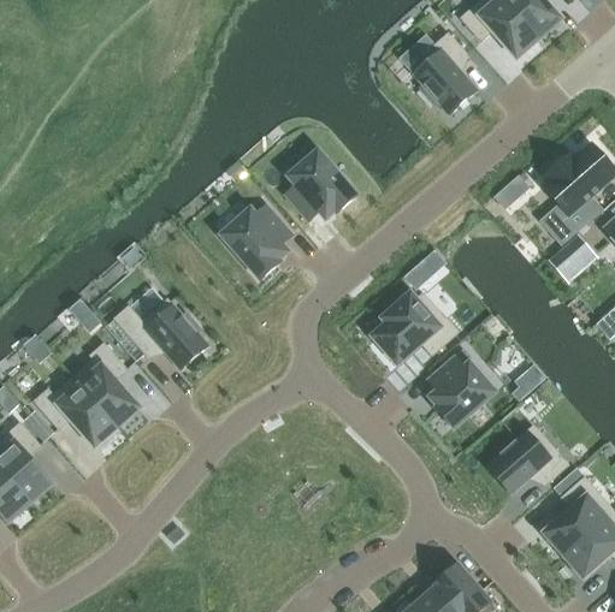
[(479,0),(460,17),(480,40),(482,40),(492,30),(491,30),(492,29),(497,35),(496,35),(498,37),(498,36),(502,40),(501,41),(502,42),(503,42),(515,55),(524,49),(525,49),(526,48),(525,47),(528,45),(530,45),(531,43),(534,40),(534,41),(537,40),(536,39),(538,37),(506,0),(479,0)]
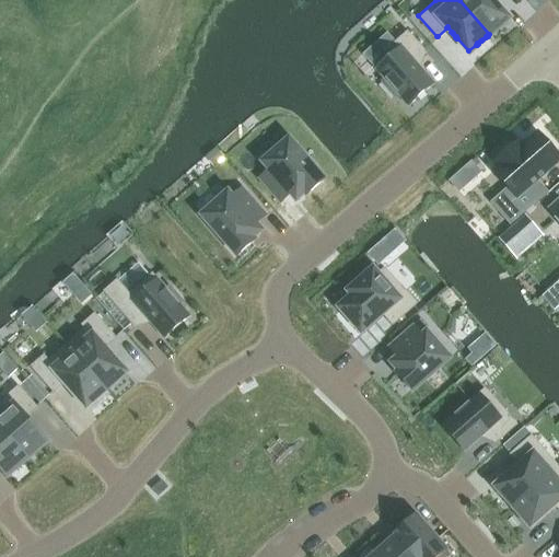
[(459,0),(489,34),(490,32),(491,33),(492,32),(491,31),(495,27),(496,28),(497,27),(497,26),(500,24),(502,23),(501,23),(509,16),(497,3),(498,2),(497,1),(496,2),(493,0),(459,0)]
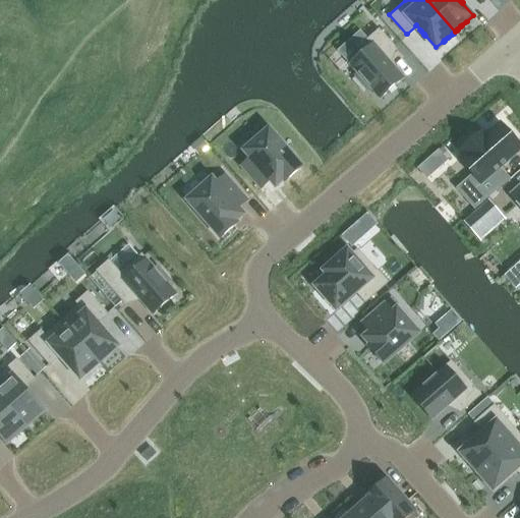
[(368,40),(347,59),(357,71),(354,74),(367,89),(370,85),(372,88),(371,89),(372,90),(373,90),(377,93),(376,93),(377,95),(378,94),(380,96),(381,96),(383,95),(382,94),(387,90),(387,91),(389,90),(388,89),(394,83),(395,84),(396,82),(400,78),(401,78),(402,77),(403,76),(385,56),(386,56),(395,48),(396,47),(379,27),(367,38),(368,40)]
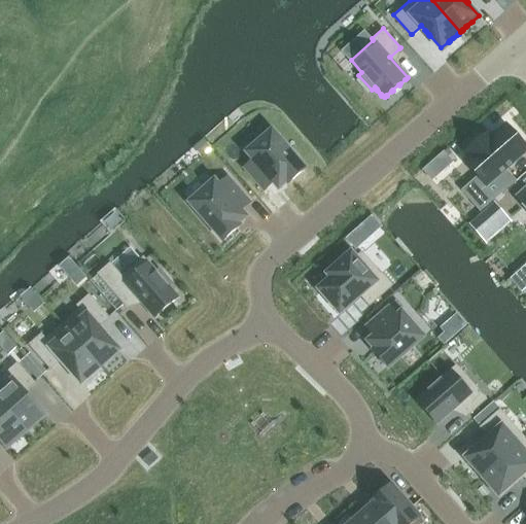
[(525,150),(525,146),(504,123),(492,134),(489,131),(464,152),(467,155),(464,158),(478,174),(461,188),(480,210),(516,179),(506,168),(525,150)]
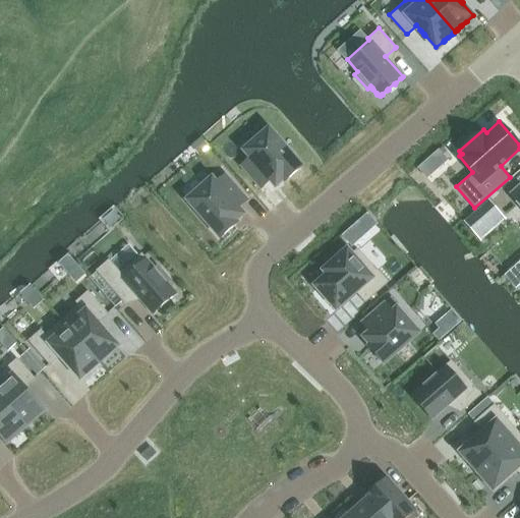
[(266,125),(242,146),(251,156),(240,165),(260,186),(261,186),(262,185),(271,177),(275,183),(276,182),(277,183),(277,182),(277,181),(283,176),(285,179),(286,178),(286,179),(288,177),(287,177),(298,167),(299,168),(300,167),(299,166),(300,166),(294,158),(293,156),(293,157),(290,154),(291,153),(290,152),(289,153),(279,140),(280,140),(279,139),(278,139),(276,136),(275,134),(274,135),(266,125)]
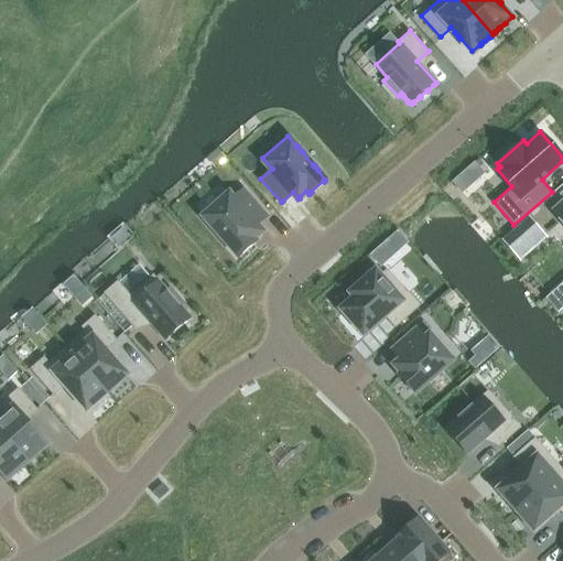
[(207,155),(215,164),(226,155),(218,146),(207,155)]
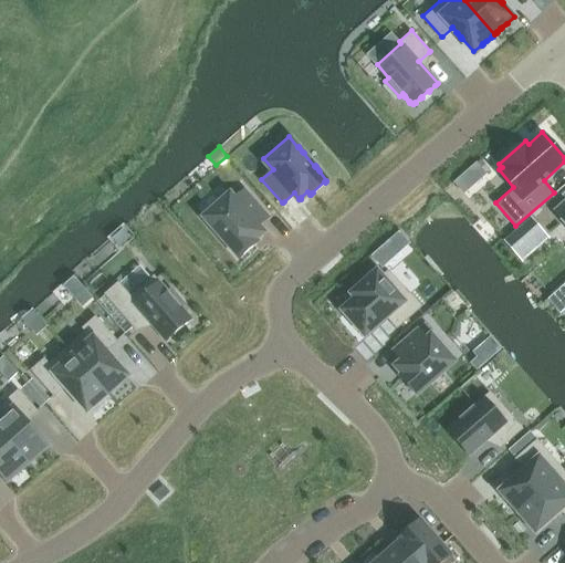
[(477,179),(484,171),(475,162),(468,169),(477,179)]
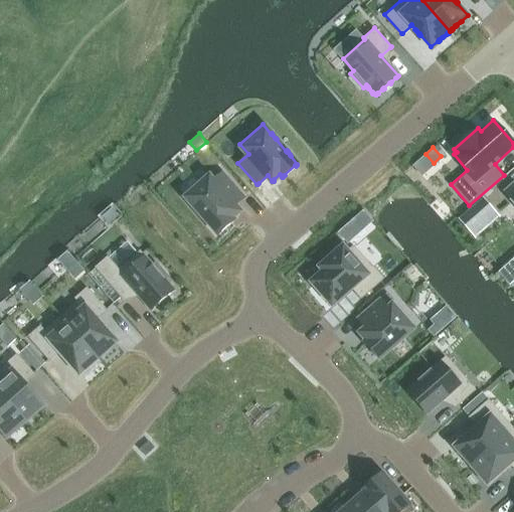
[(244,195),(222,171),(212,180),(209,176),(186,196),(189,199),(189,200),(190,201),(193,204),(192,204),(194,206),(194,205),(207,219),(206,220),(207,221),(208,220),(210,223),(210,224),(211,225),(218,232),(218,231),(219,232),(220,231),(220,230),(231,221),(233,220),(232,220),(233,219),(231,216),(237,211),(237,212),(238,211),(238,210),(233,204),(242,197),(243,196),(244,195)]
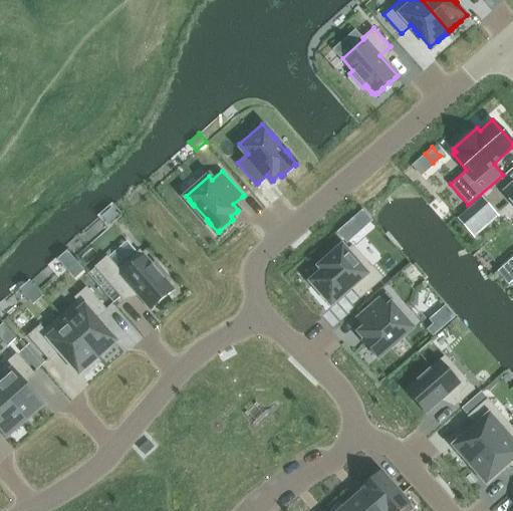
[(512,201),(512,181),(503,190),(512,201)]
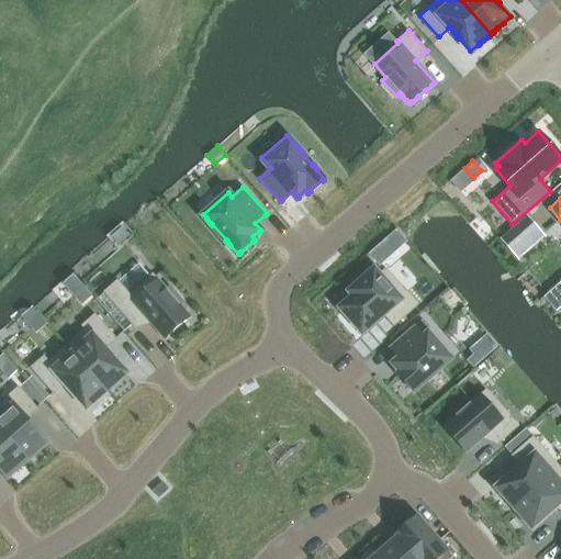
[(518,257),(545,234),(527,214),(501,237),(518,257)]
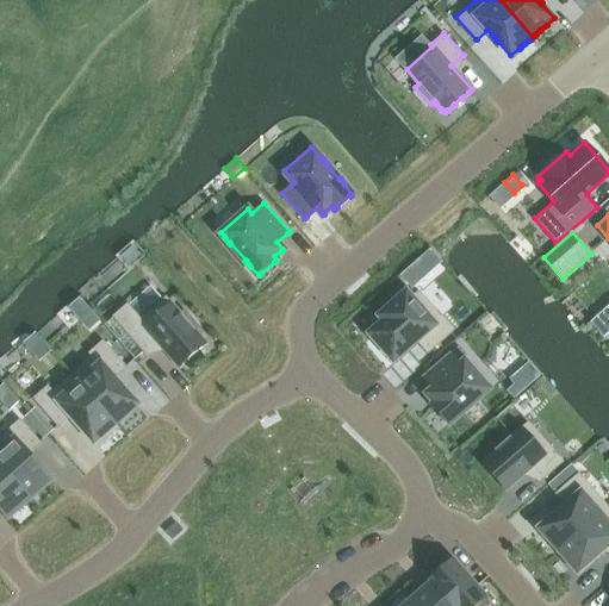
[(436,264),(442,258),(436,252),(430,245),(424,250),(436,264)]
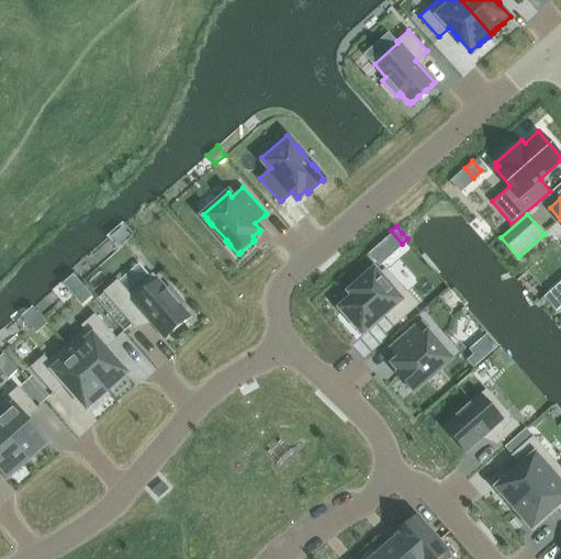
[(345,303),(340,306),(348,315),(348,316),(349,317),(350,317),(352,320),(351,321),(352,322),(354,322),(356,324),(356,325),(357,326),(360,328),(359,330),(360,331),(361,331),(362,332),(376,320),(376,321),(378,320),(377,319),(380,315),(381,316),(382,315),(382,314),(383,313),(384,313),(392,323),(393,323),(393,324),(417,303),(407,290),(405,291),(385,267),(379,274),(374,268),(369,272),(367,274),(368,274),(365,277),(363,276),(362,277),(363,278),(360,280),(358,281),(359,281),(356,284),(356,283),(354,284),(355,286),(349,290),(355,295),(346,302),(346,301),(345,302),(345,303)]
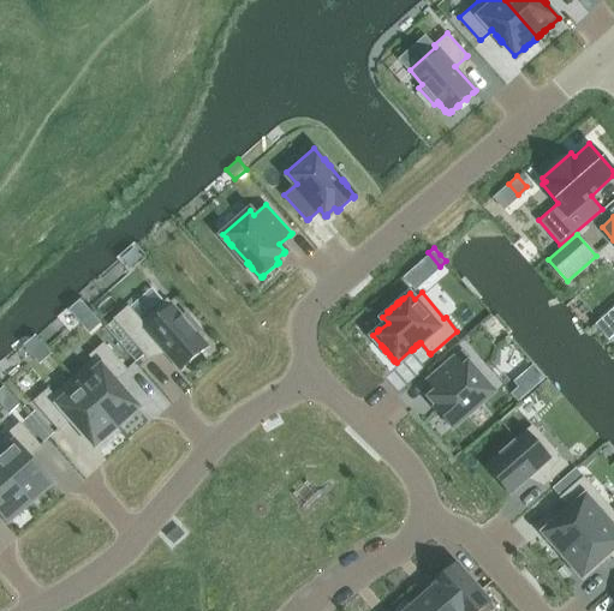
[(127,305),(114,317),(147,355),(148,355),(149,354),(148,354),(158,346),(158,347),(159,346),(159,345),(180,369),(182,367),(184,366),(183,366),(189,361),(191,360),(190,359),(197,353),(198,354),(200,353),(198,352),(204,347),(206,348),(207,346),(206,346),(207,345),(204,342),(206,341),(204,340),(203,340),(200,336),(201,336),(200,334),(198,335),(196,333),(201,329),(185,311),(182,315),(167,298),(141,321),(127,305)]
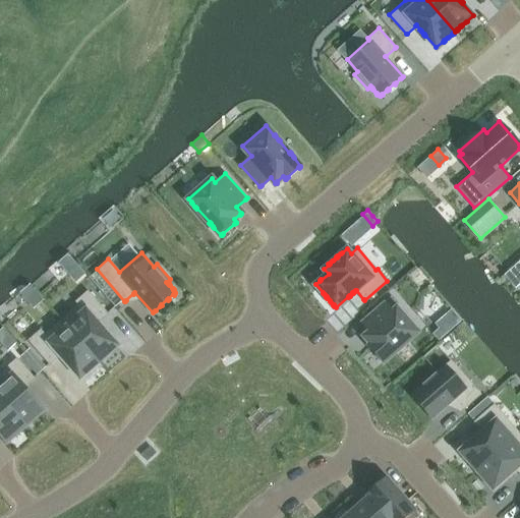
[(78,303),(61,319),(98,360),(99,358),(100,359),(101,358),(101,357),(104,354),(104,355),(106,354),(105,353),(108,351),(109,351),(110,350),(109,349),(116,344),(106,332),(107,331),(105,330),(105,331),(102,328),(103,327),(102,326),(101,326),(97,322),(98,321),(98,322),(99,321),(98,320),(106,313),(107,312),(88,290),(76,300),(78,303)]
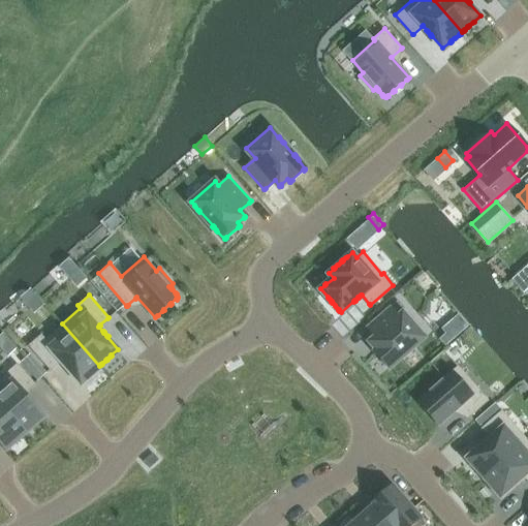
[(392,372),(429,339),(407,314),(408,313),(400,304),(380,321),(389,331),(370,347),(392,372)]
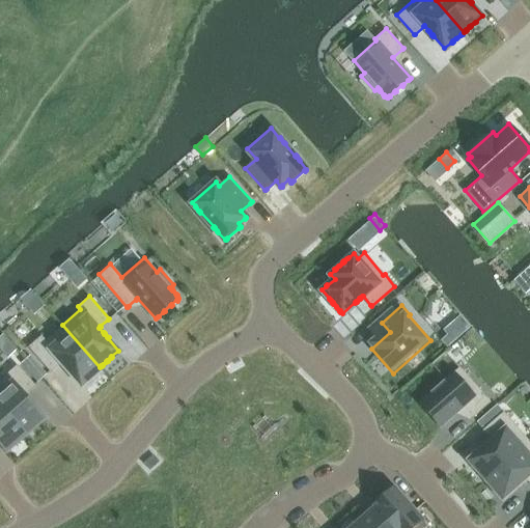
[(454,339),(471,325),(467,320),(461,312),(444,328),(448,333),(442,338),(447,345),(454,339)]
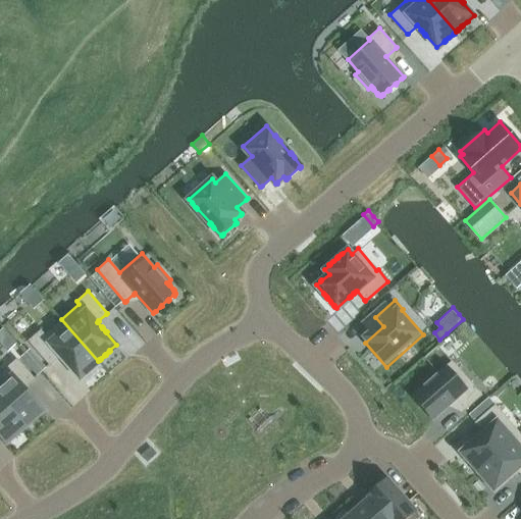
[(40,329),(29,340),(49,363),(50,363),(59,355),(63,359),(63,360),(64,361),(65,360),(68,363),(67,364),(68,365),(80,376),(86,370),(87,371),(88,370),(88,369),(91,367),(93,366),(92,366),(95,363),(96,364),(97,362),(96,362),(98,361),(61,319),(44,333),(40,329)]
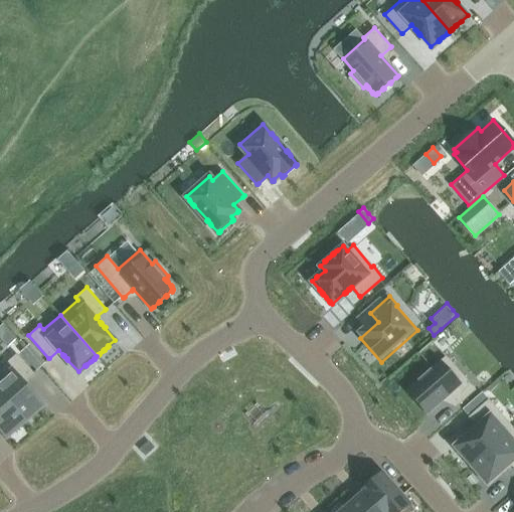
[(16,353),(0,367),(0,391),(24,419),(25,418),(26,418),(27,417),(30,414),(30,415),(32,413),(31,413),(34,410),(35,411),(36,410),(35,409),(42,403),(33,392),(34,391),(33,390),(32,391),(27,385),(27,384),(26,384),(23,381),(24,381),(25,380),(25,379),(32,373),(32,374),(33,373),(33,372),(16,353)]
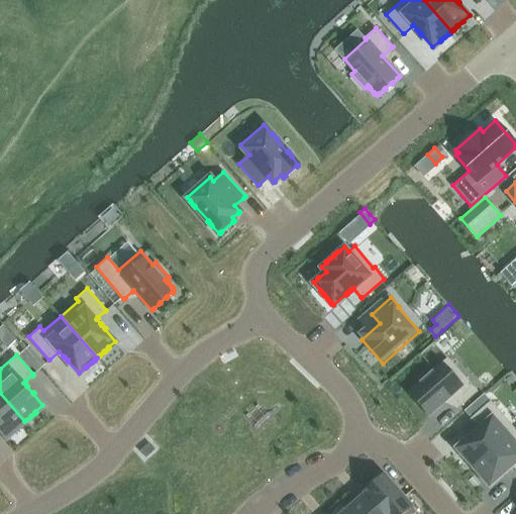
[(461,379),(461,380),(439,355),(403,387),(424,411),(442,396),(451,405),(471,388),(461,379)]
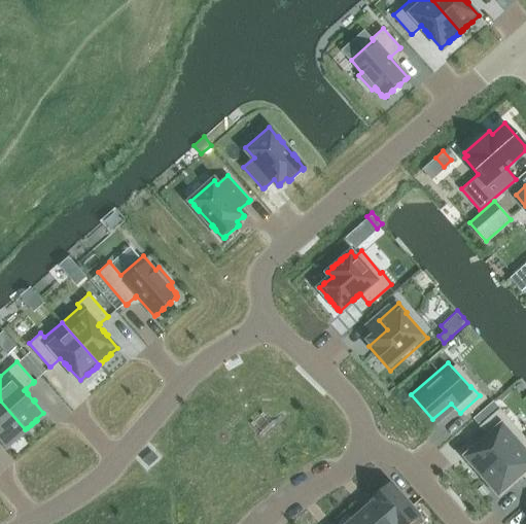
[(0,439),(6,446),(12,440),(13,441),(14,439),(18,435),(18,437),(20,435),(19,434),(22,431),(23,432),(24,431),(23,430),(25,429),(0,400),(0,439)]
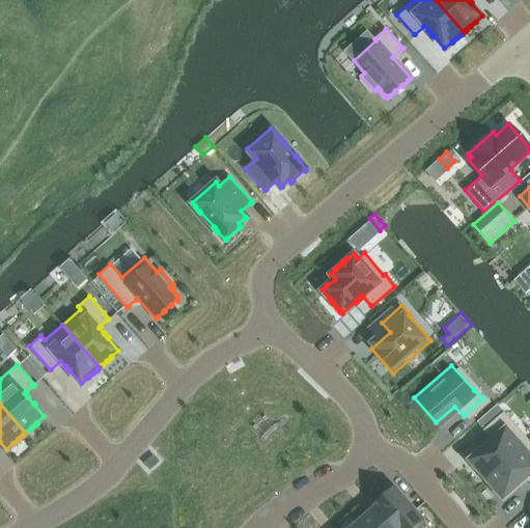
[(482,448),(470,459),(476,466),(475,467),(476,468),(477,467),(480,470),(479,471),(480,472),(481,472),(483,475),(484,477),(485,476),(486,478),(529,441),(503,411),(483,428),(483,429),(492,439),(493,440),(487,443),(485,444),(486,445),(483,448),(482,447),(481,447),(482,448)]
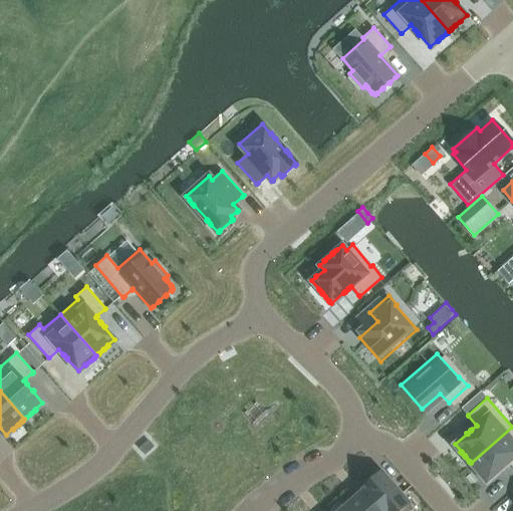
[(512,428),(512,427),(471,463),(472,464),(471,465),(473,466),(473,465),(476,468),(475,469),(476,470),(477,470),(480,473),(479,473),(480,475),(481,474),(487,481),(499,470),(499,471),(500,470),(500,469),(503,466),(504,467),(505,466),(504,465),(509,461),(509,462),(512,466),(512,428)]
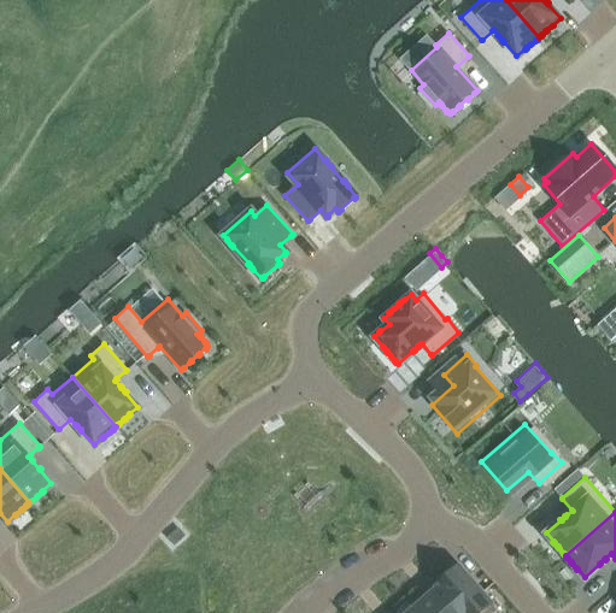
[(458,565),(436,584),(462,612),(491,612),(497,608),(458,565)]
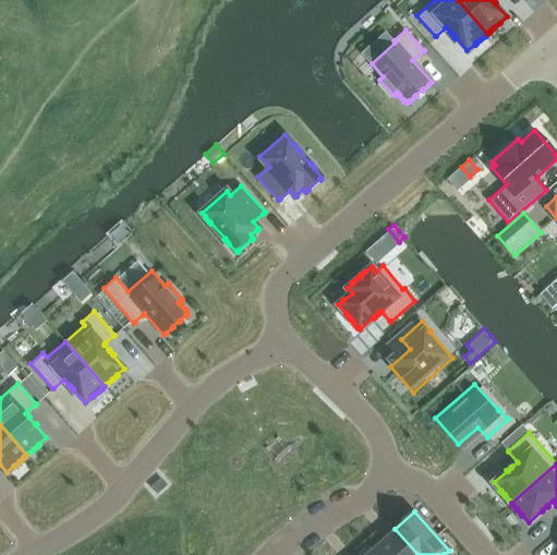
[(395,531),(376,547),(382,554),(418,554),(395,529),(394,530),(395,531)]
